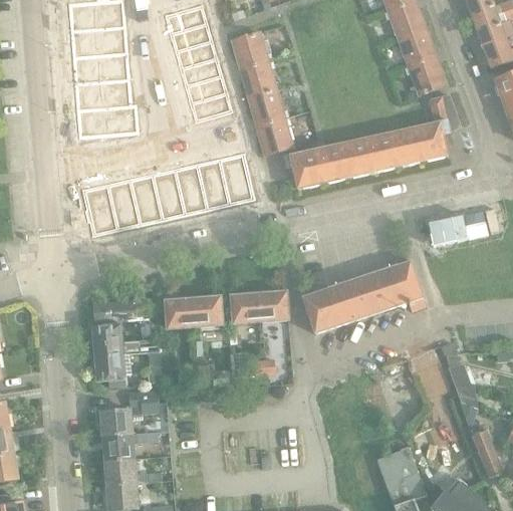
[(96,1),(68,3),(70,30),(124,26),(122,0),(108,0),(96,0),(96,1)]
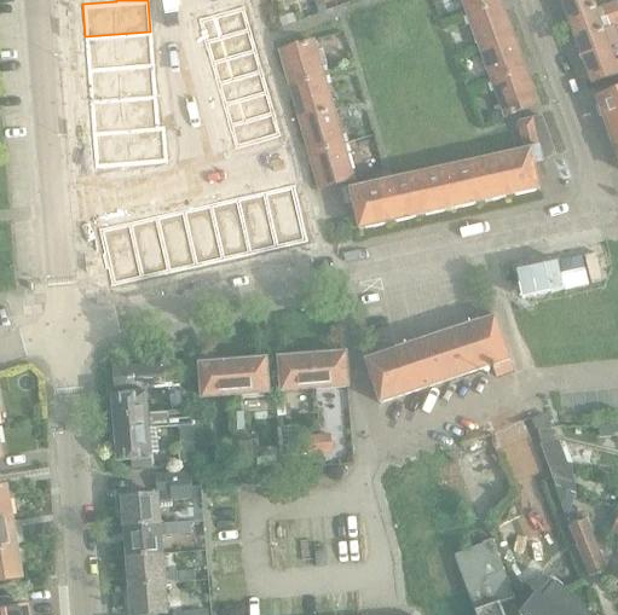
[(313,0),(318,12),(327,9),(323,0),(313,0)]
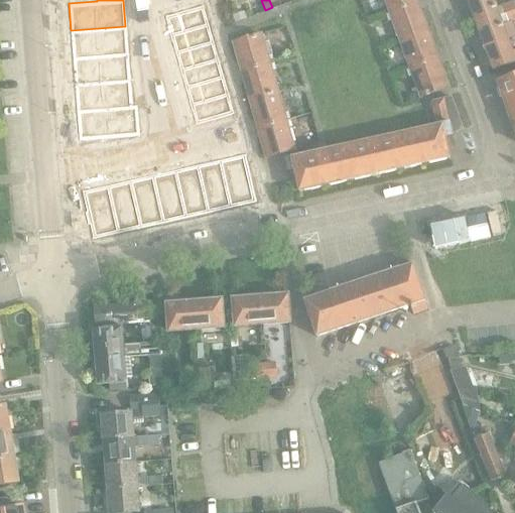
[(390,1),(393,8),(393,9),(416,1),(415,0),(386,0),(387,2),(390,1)]
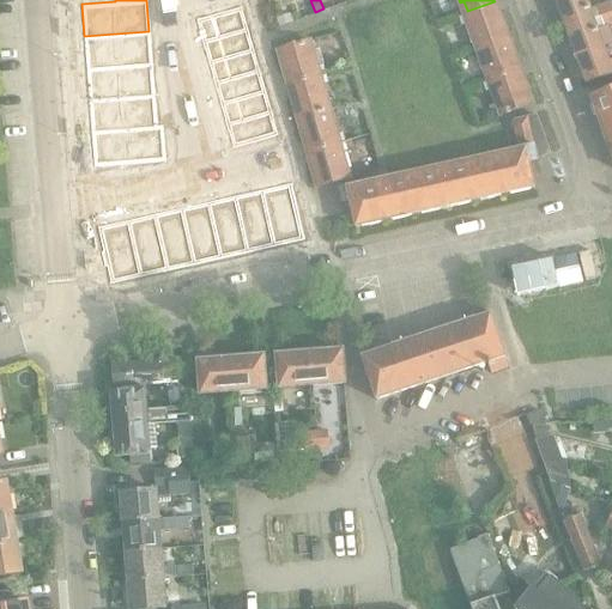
[(589,8),(586,0),(555,0),(565,28),(611,10),(611,7),(610,0),(589,8)]
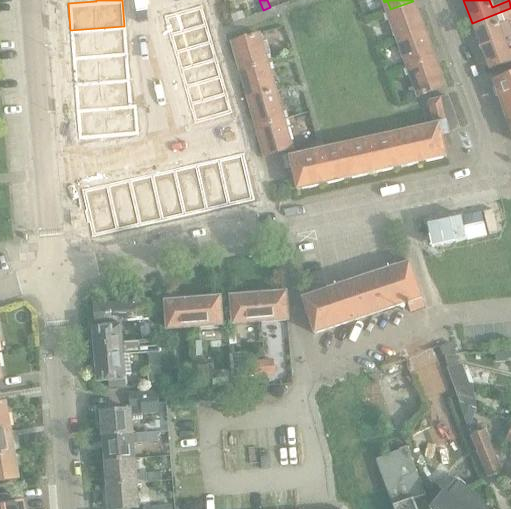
[(389,17),(397,38),(423,29),(413,1),(390,9),(390,8),(382,11),(385,19),(389,17)]
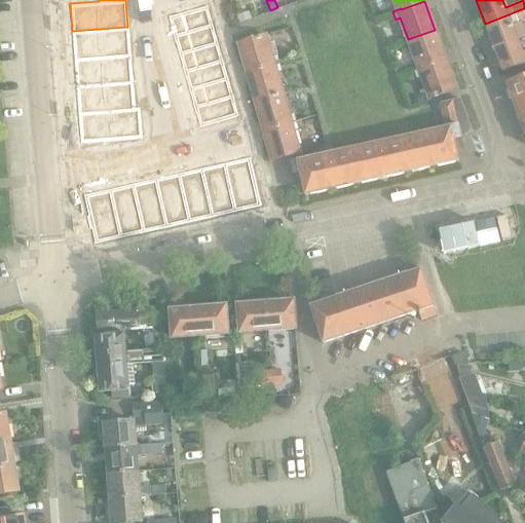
[(173,30),(162,32),(165,42),(175,39),(177,39),(176,34),(211,24),(205,5),(169,15),(173,30)]
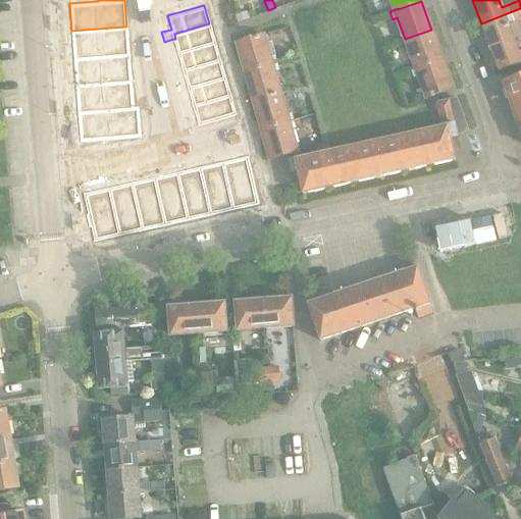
[(520,8),(481,23),(489,47),(513,38),(520,35),(520,30),(517,19),(520,17),(520,8)]
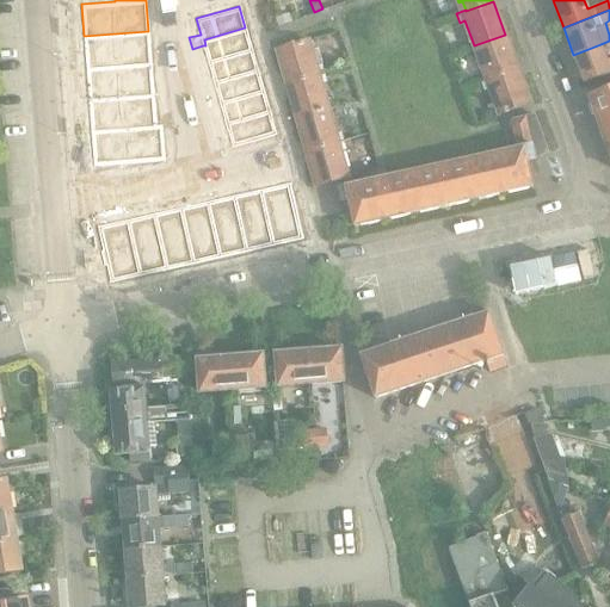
[(278,16),(275,17),(278,25),(291,19),(288,11),(278,16)]
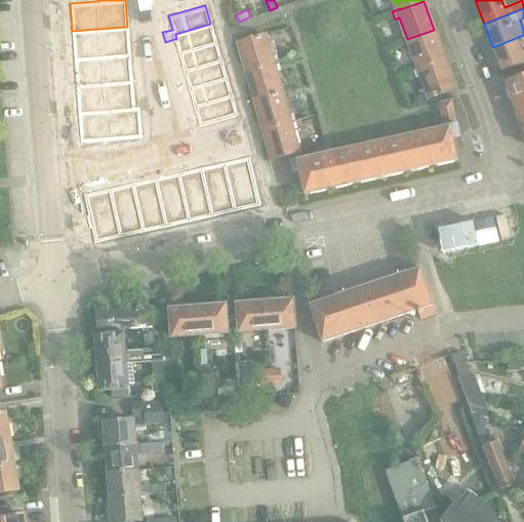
[(151,14),(137,15),(138,26),(152,25),(151,14)]
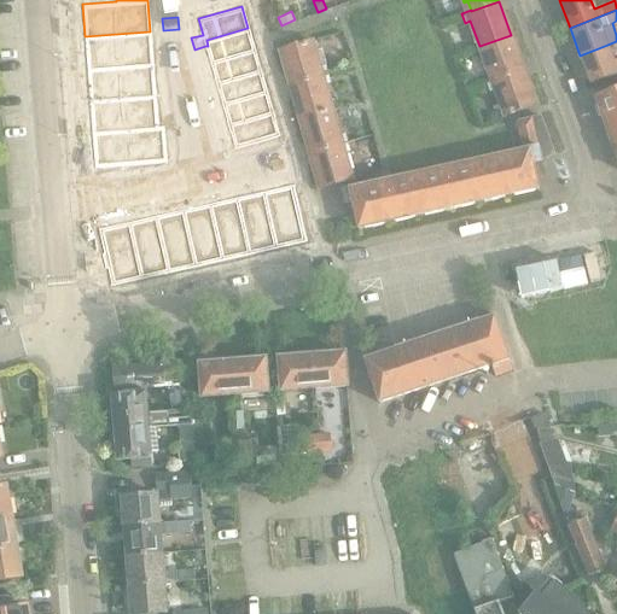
[(208,46),(205,46),(210,62),(254,48),(248,28),(207,40),(208,46)]
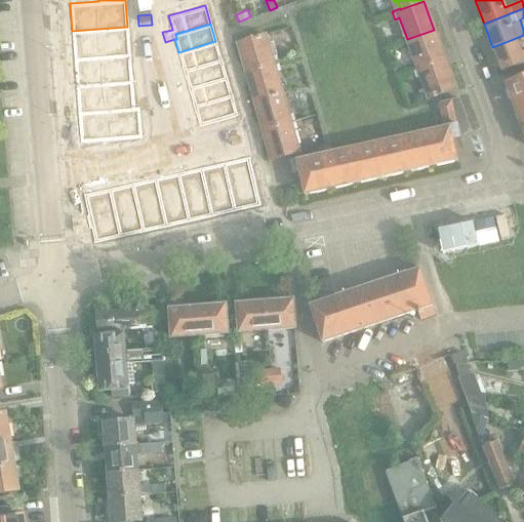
[(152,25),(138,26),(139,36),(153,35),(152,25)]
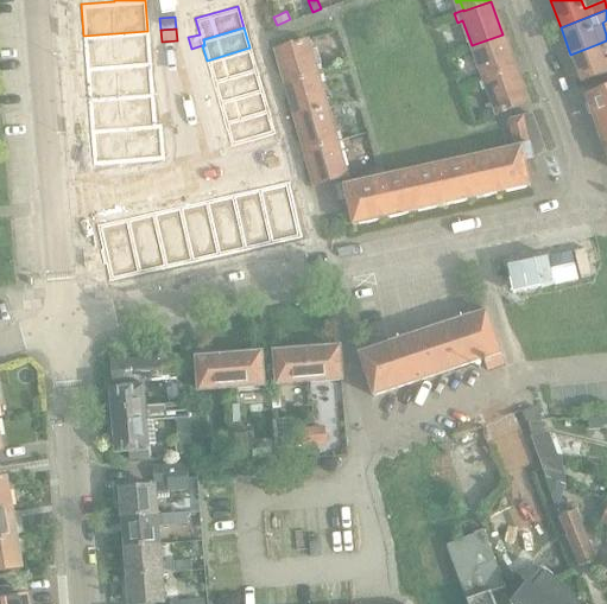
[(147,31),(83,36),(86,68),(150,62),(147,31)]
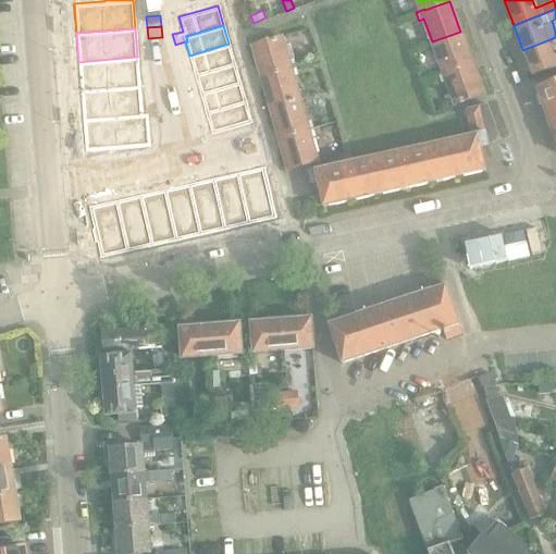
[(443,62),(447,71),(472,62),(460,32),(432,41),(440,63),(443,62)]
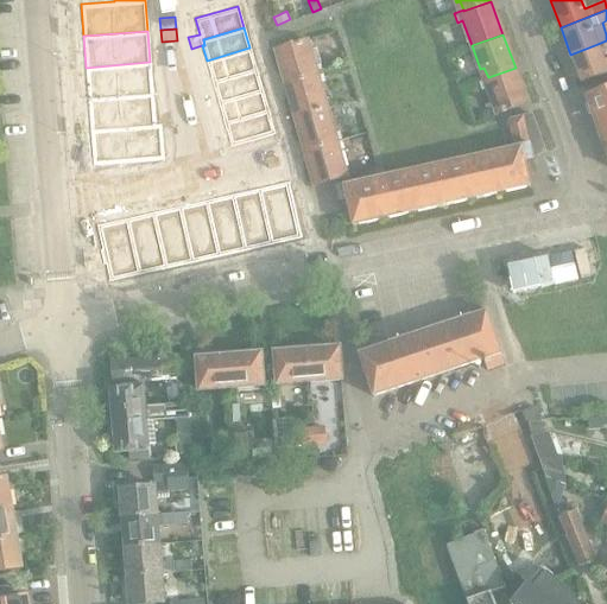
[(188,37),(177,40),(179,52),(191,49),(188,37)]
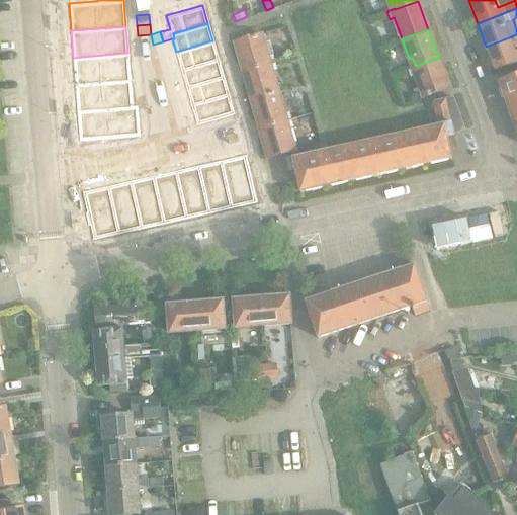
[(234,39),(243,68),(266,61),(266,60),(273,58),(271,54),(268,54),(261,31),(234,39)]
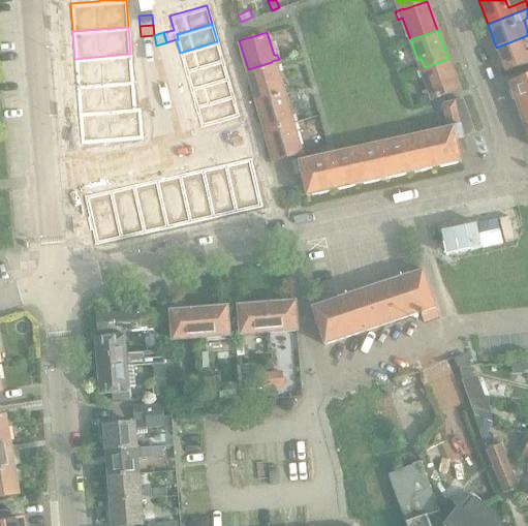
[(527,50),(525,52),(520,38),(496,48),(504,71),(527,62),(527,50)]
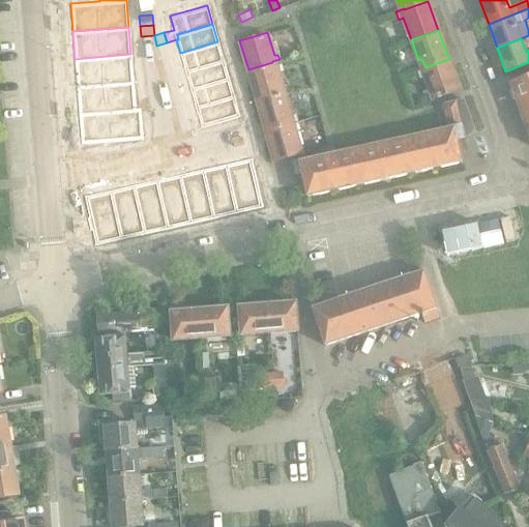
[(184,65),(174,68),(177,78),(186,76),(188,75),(187,70),(223,60),(217,41),(180,53),(184,65)]
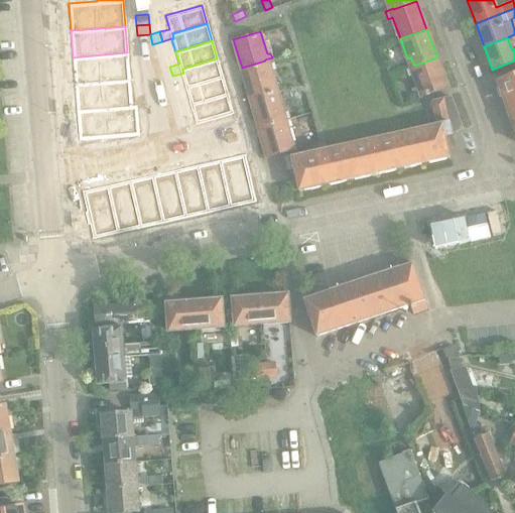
[(127,52),(73,57),(75,84),(129,80),(127,52)]
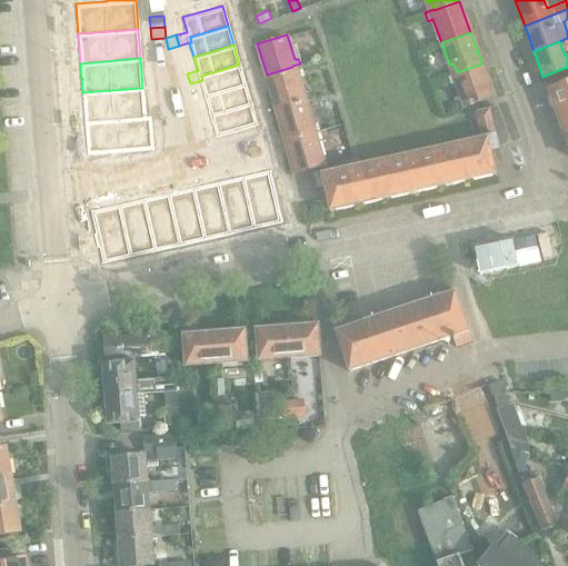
[(302,73),(300,63),(292,66),(292,67),(267,75),(276,107),(306,98),(299,75),(302,73)]
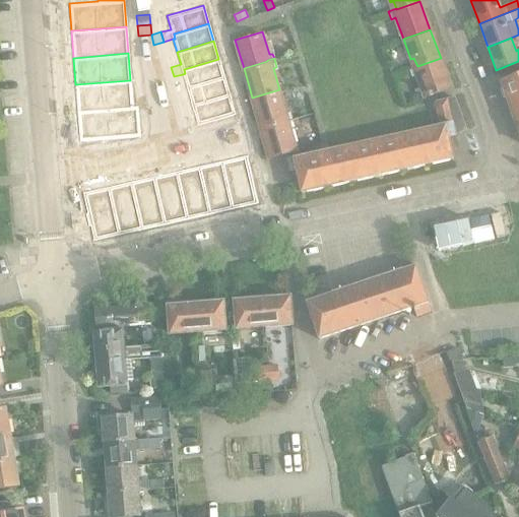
[(451,86),(441,58),(417,66),(419,73),(416,75),(425,95),(451,86)]
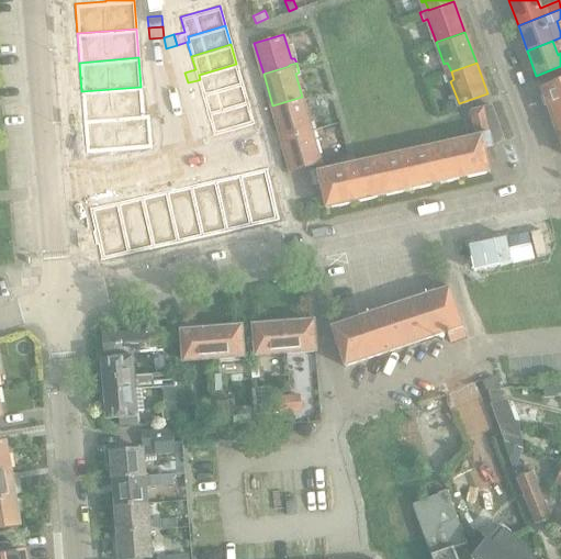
[(200,79),(198,80),(202,93),(242,82),(236,64),(199,75),(200,79)]
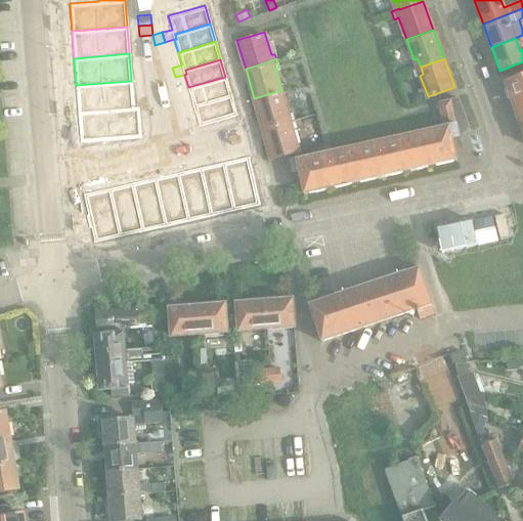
[(155,66),(142,70),(145,80),(158,76),(155,66)]
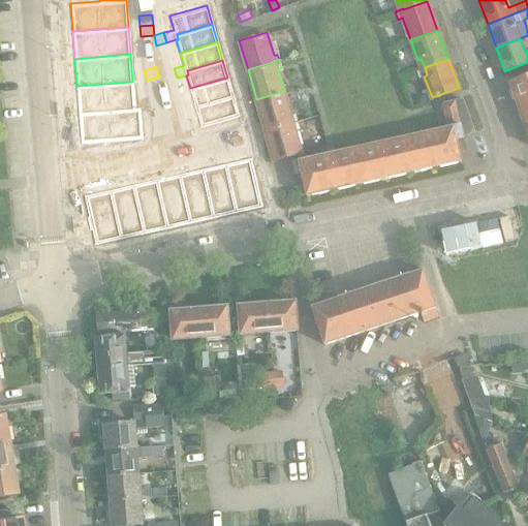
[(174,68),(164,71),(166,81),(177,78),(174,68)]
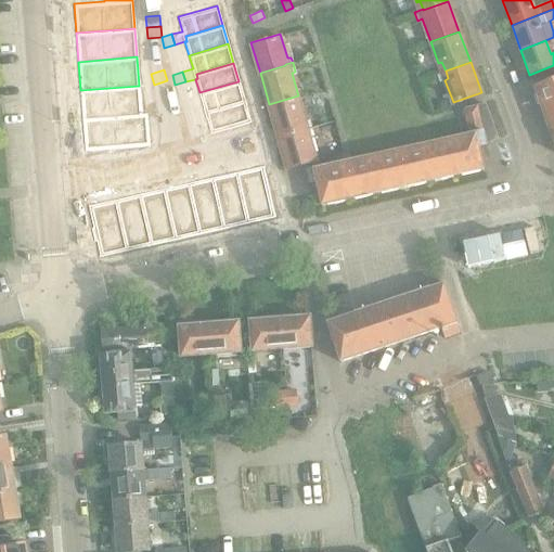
[(553,79),(535,87),(553,141),(553,79)]
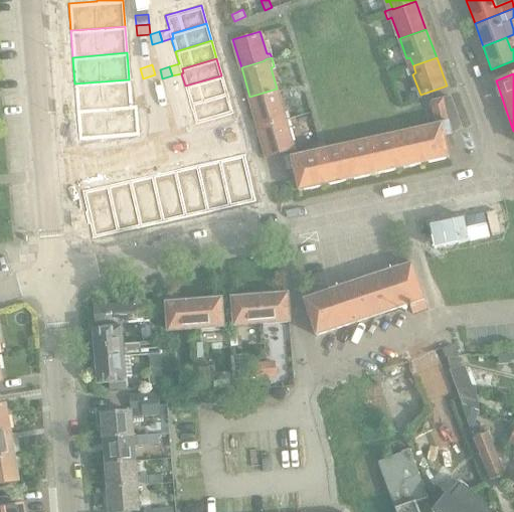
[(155,74),(143,78),(145,88),(158,84),(155,74)]
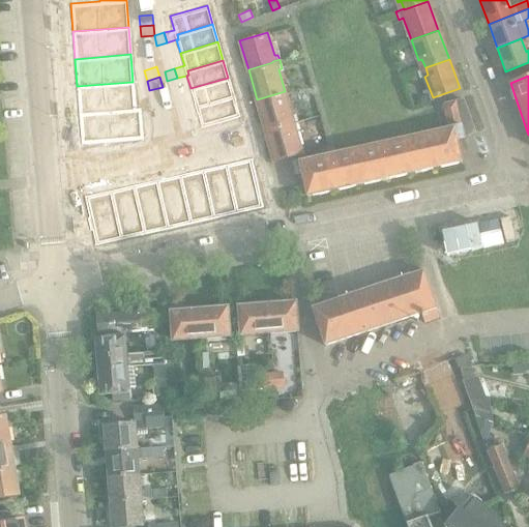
[(195,101),(184,104),(187,114),(198,111),(199,111),(197,106),(233,95),(228,78),(190,88),(195,101)]
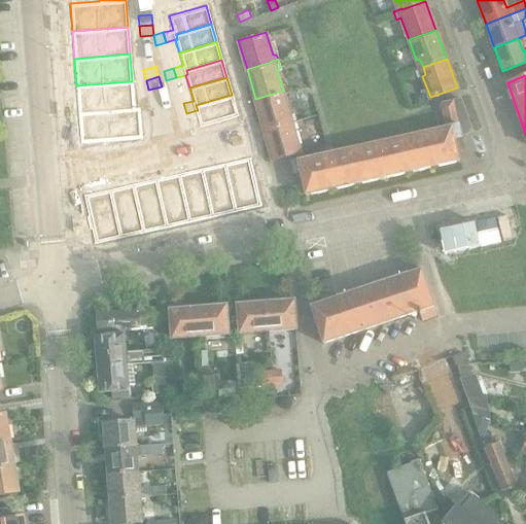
[(132,81),(76,85),(78,112),(134,108),(132,81)]
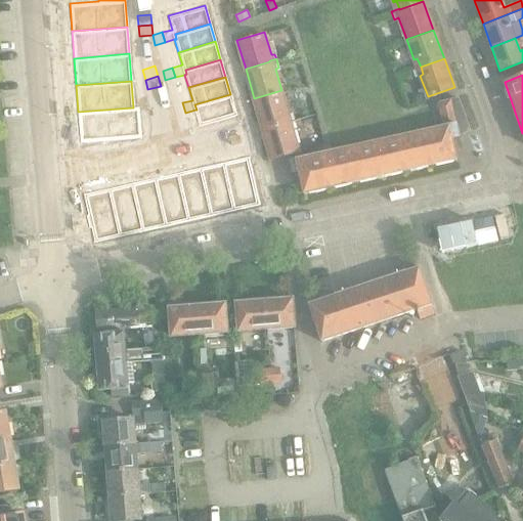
[(288,112),(281,90),(254,98),(262,128),(294,119),(291,111),(288,112)]
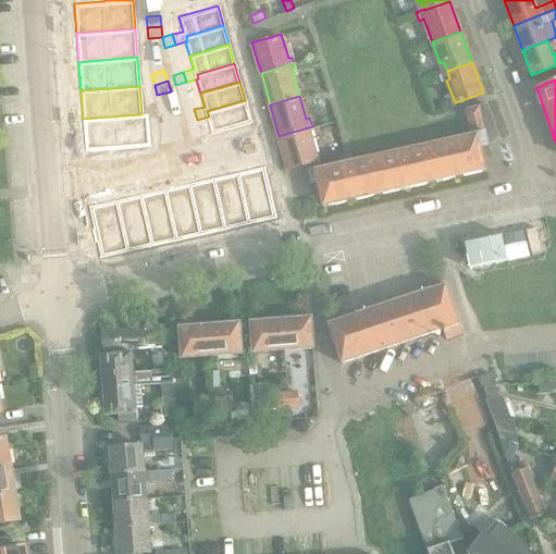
[(245,100),(207,111),(209,117),(208,117),(211,132),(250,121),(245,100)]
